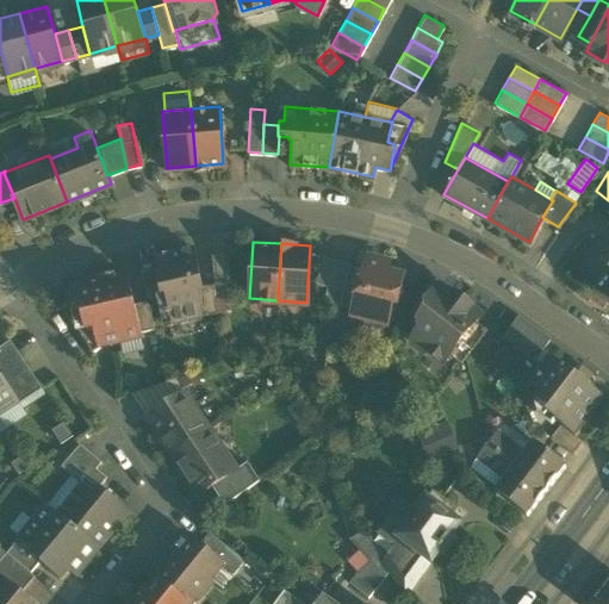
[(161,293),(167,321),(202,312),(199,286),(196,271),(198,267),(193,246),(153,255),(154,265),(161,293)]
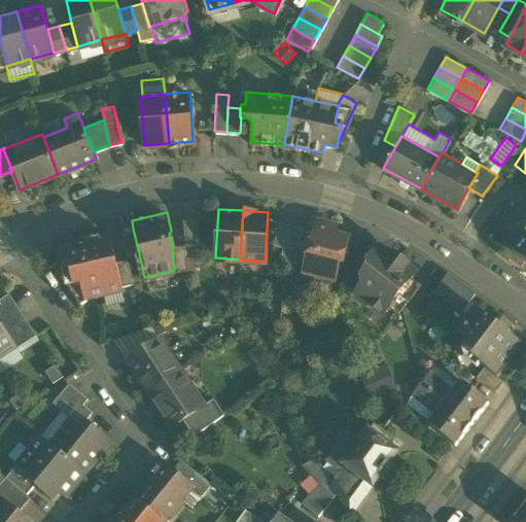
[(182,218),(184,243),(197,242),(195,217),(182,218)]
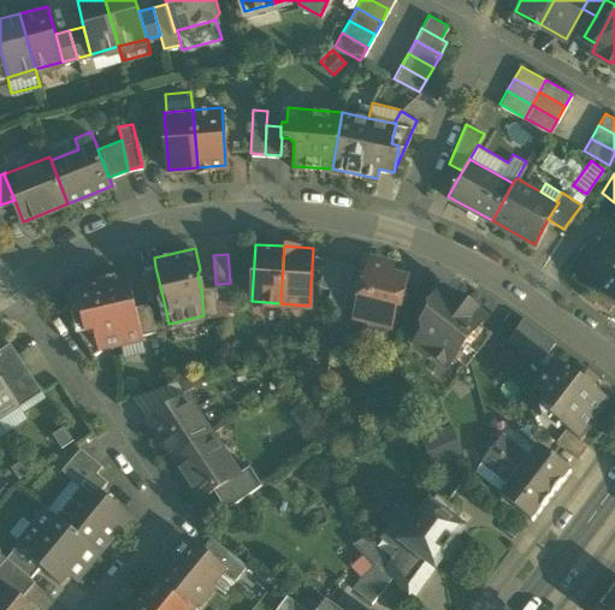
[(329,286),(347,291),(352,273),(354,264),(325,256),(319,284),(329,286)]
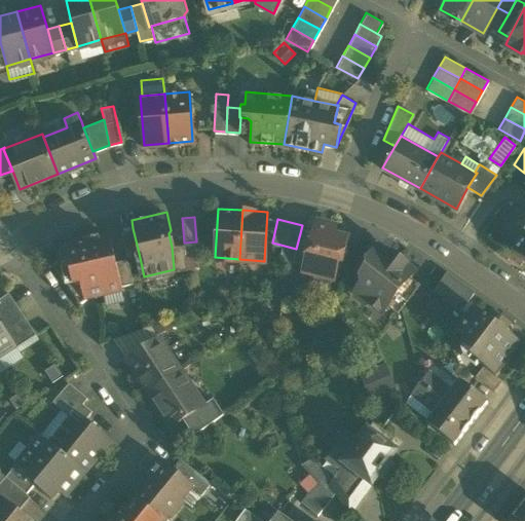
[(303,272),(313,275),(332,280),(338,255),(341,256),(345,238),(331,234),(333,225),(315,221),(311,236),(305,264),(303,272)]
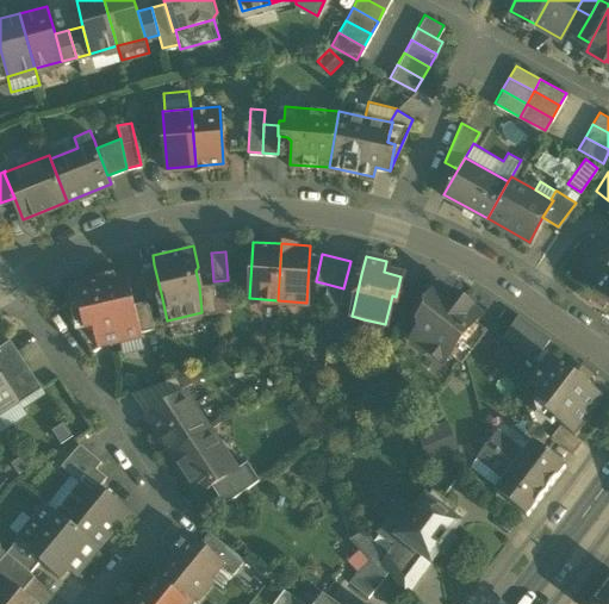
[(141,268),(147,296),(161,293),(154,265),(141,268)]
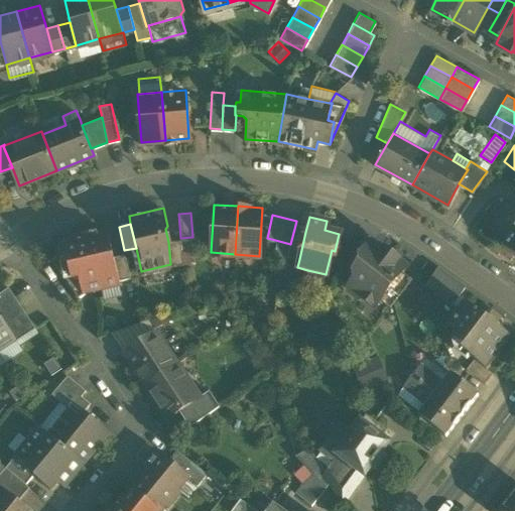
[(514,224),(501,244),(514,254),(514,224)]
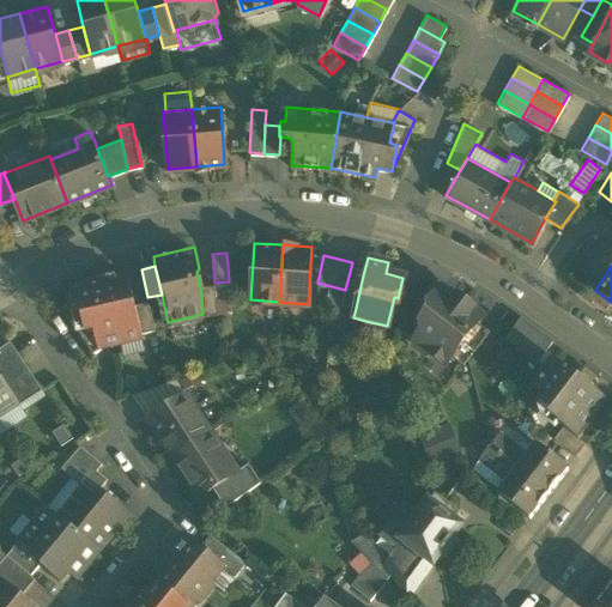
[(363,275),(350,272),(345,290),(341,304),(356,308),(363,275)]
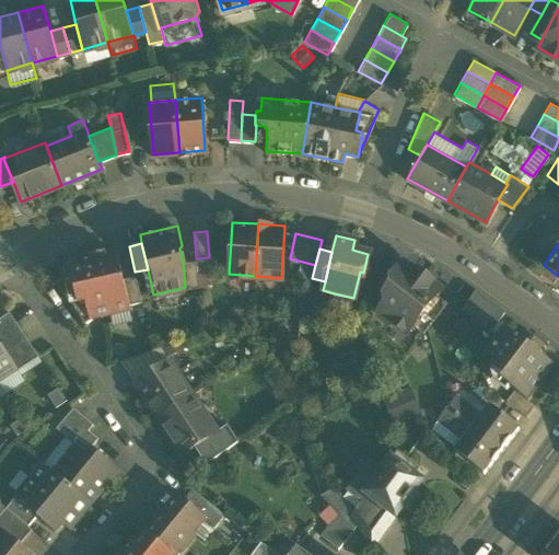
[(85,299),(89,315),(95,314),(108,311),(112,311),(111,308),(128,303),(123,278),(116,251),(106,253),(105,250),(81,255),(63,267),(65,274),(67,284),(73,282),(78,301),(85,299)]
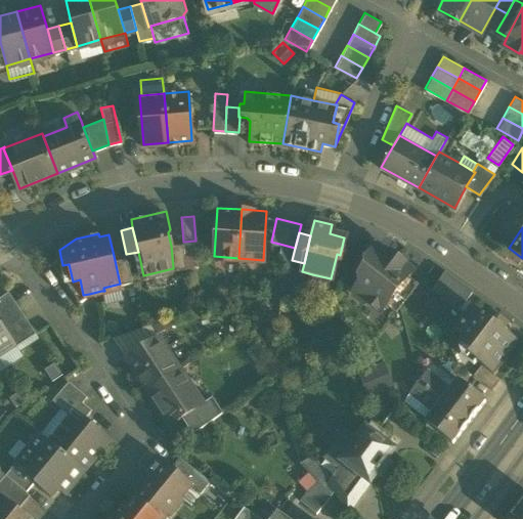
[(365,299),(380,310),(386,303),(407,274),(412,268),(386,247),(384,249),(377,243),(365,258),(366,264),(359,272),(360,280),(353,290),(353,293),(362,299),(365,299)]
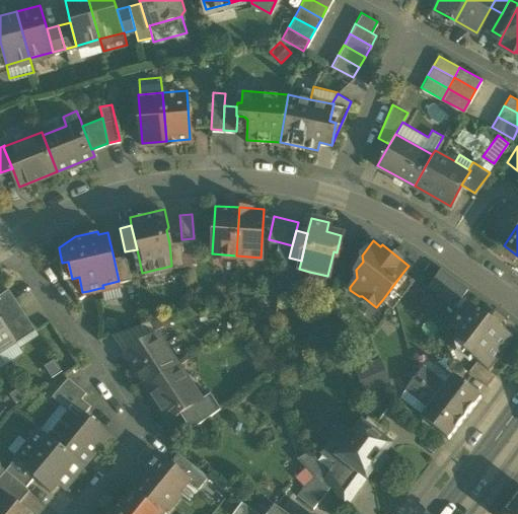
[(169,243),(171,266),(183,265),(181,241),(169,242),(169,243)]
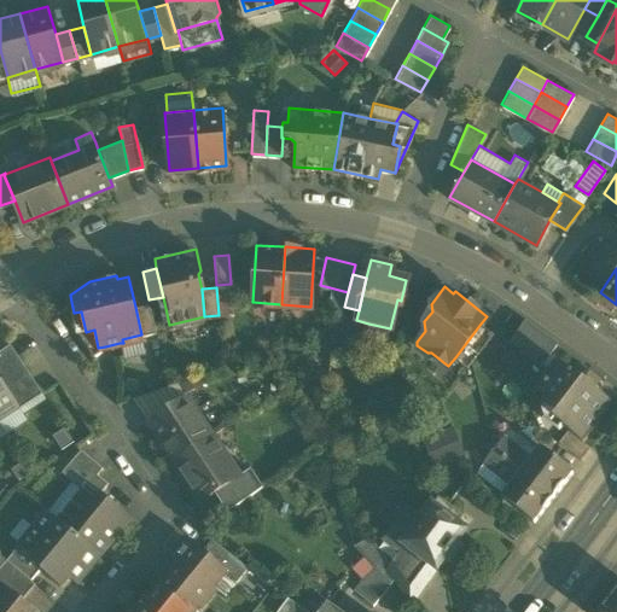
[(348,292),(330,287),(327,302),(344,307),(348,292)]
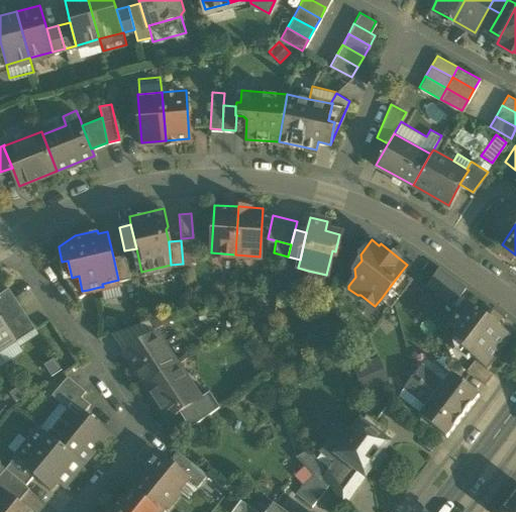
[(52,259),(78,297),(88,290),(82,291),(79,276),(72,278),(68,261),(62,262),(60,252),(52,259)]
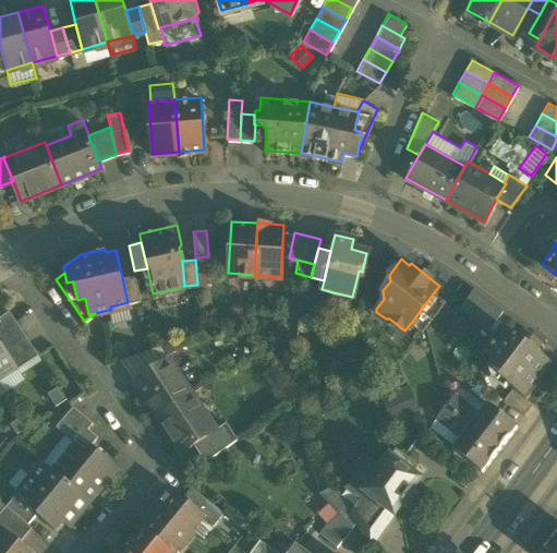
[(122,277),(128,302),(141,300),(134,274),(122,277)]
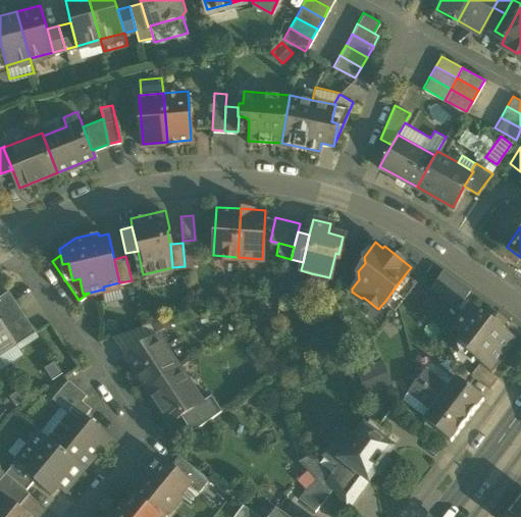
[(429,288),(456,306),(469,289),(443,269),(429,288)]
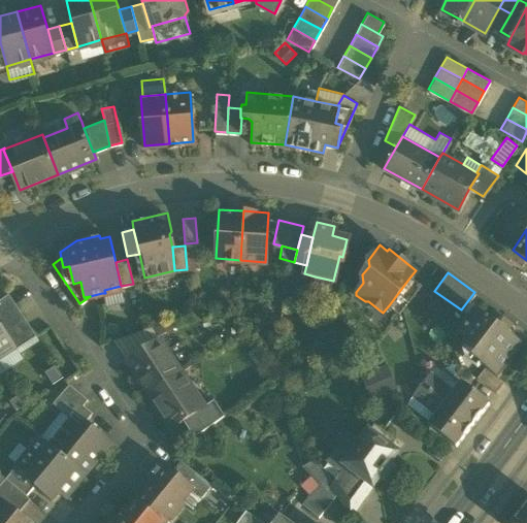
[(331,289),(333,281),(315,276),(313,285),(331,289)]
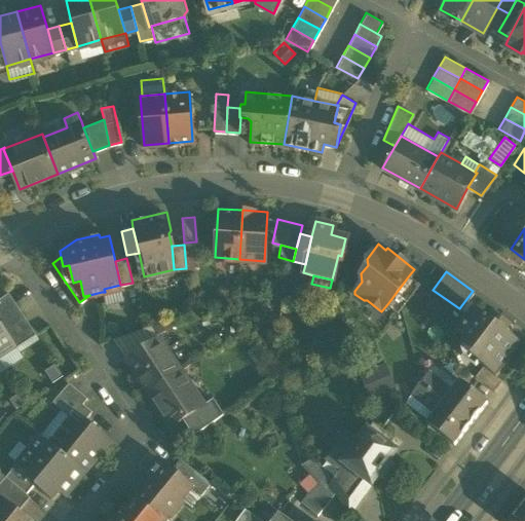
[(387,304),(397,311),(401,306),(419,283),(409,275),(387,304)]
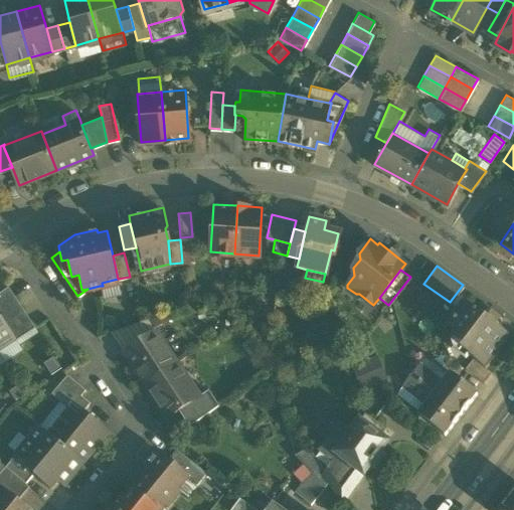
[(103,286),(100,286),(103,298),(121,294),(118,279),(102,283),(103,286)]
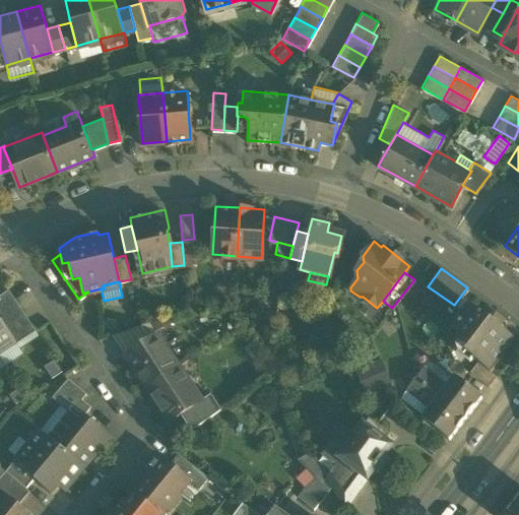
[(0,308),(15,298),(8,287),(0,293),(0,308)]
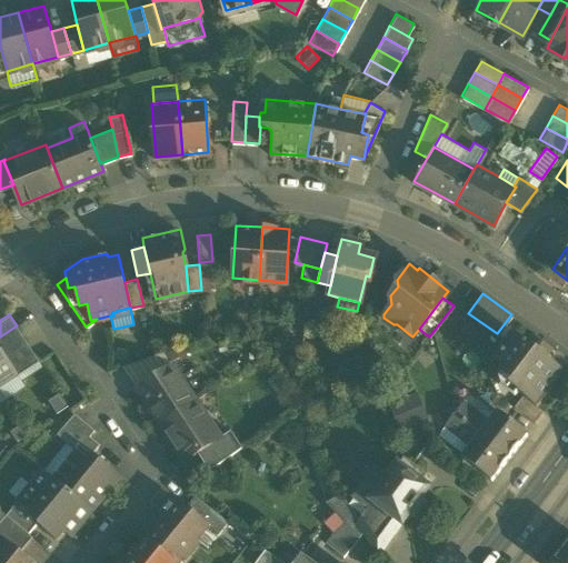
[(23,337),(17,325),(0,337),(0,348),(2,351),(23,337)]
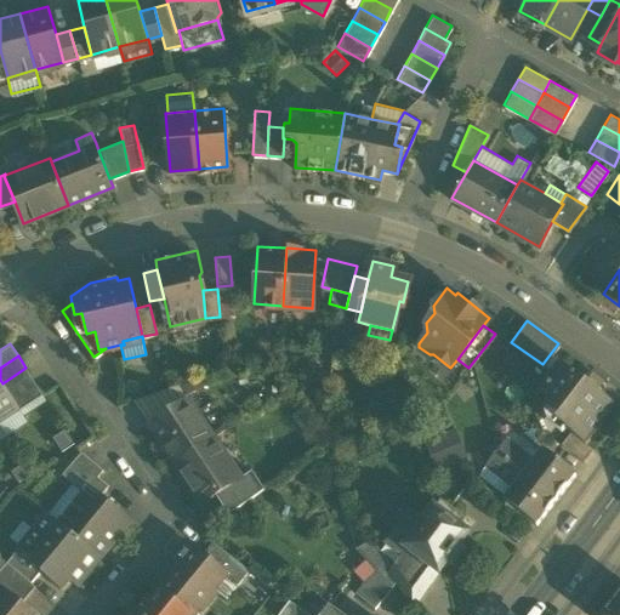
[(570,430),(584,440),(601,420),(598,419),(612,400),(559,360),(538,387),(550,397),(544,404),(567,421),(563,425),(570,430)]
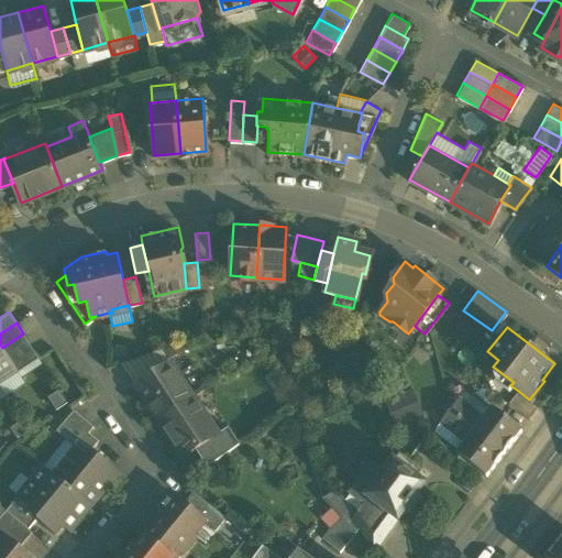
[(31,345),(23,334),(2,348),(9,359),(31,345)]
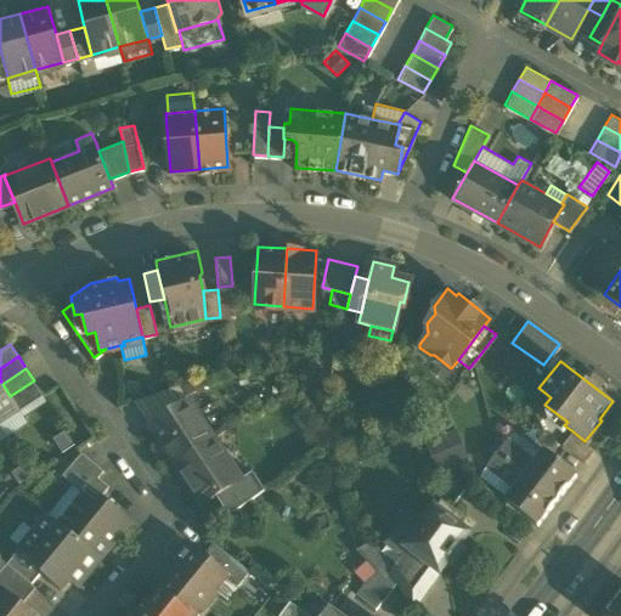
[(0,419),(18,408),(10,396),(3,384),(0,380),(0,419)]
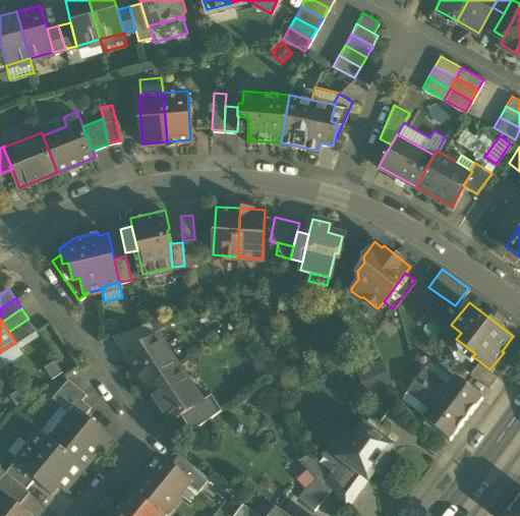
[(35,330),(29,319),(8,332),(15,342),(35,330)]
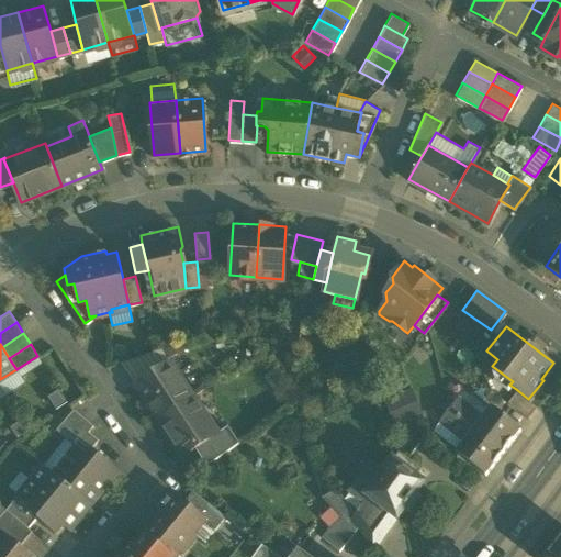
[(120,360),(135,383),(170,360),(160,346),(120,360)]
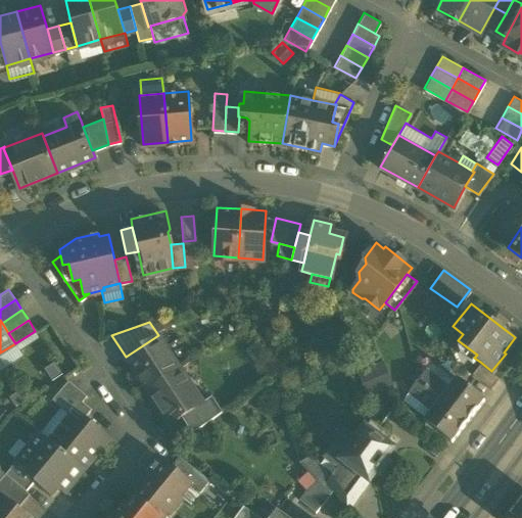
[(15,343),(18,348),(38,335),(35,331),(15,343)]
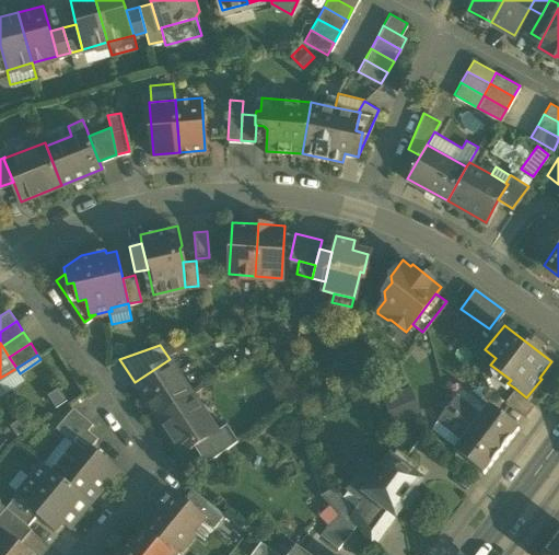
[(135,382),(156,416),(191,393),(170,359),(135,382)]
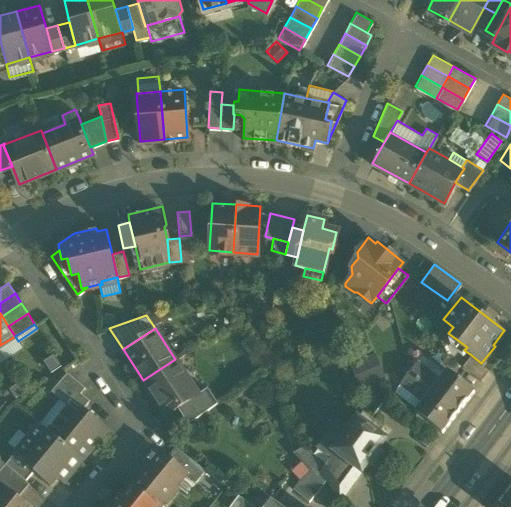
[(15,336),(0,345),(0,352),(4,358),(22,346),(18,341),(15,336)]
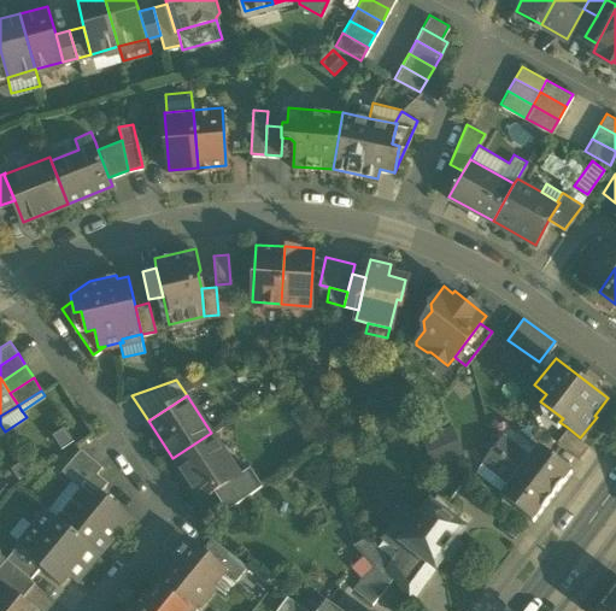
[(74,439),(64,424),(51,433),(60,447),(74,439)]
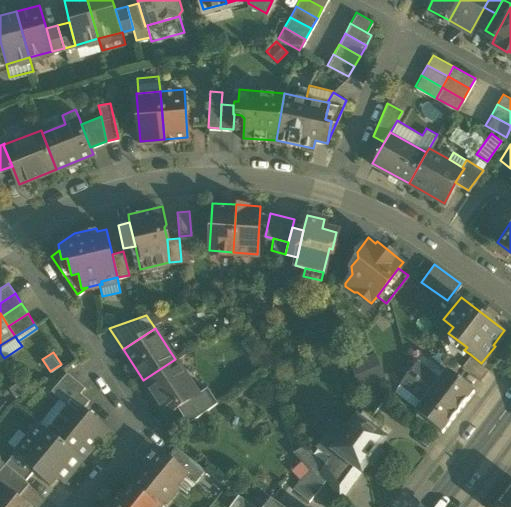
[(361,359),(370,381),(385,375),(375,353),(361,359)]
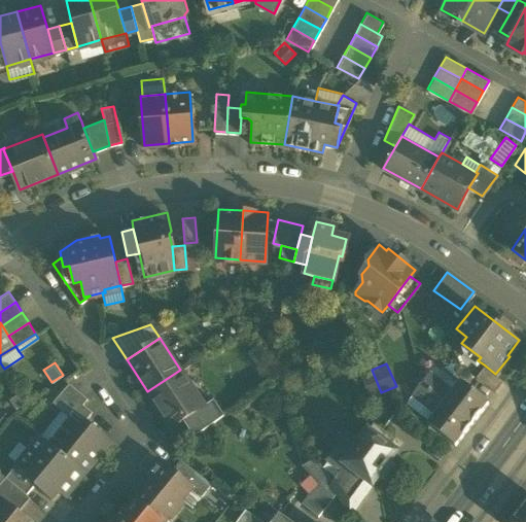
[(435,363),(430,371),(452,388),(457,381),(435,363)]
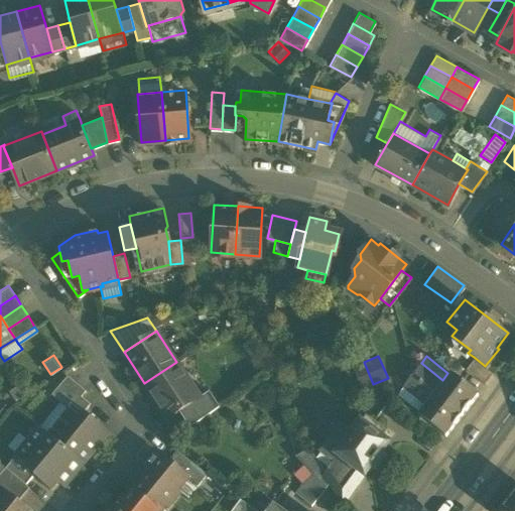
[(466,367),(484,381),(491,371),(485,366),(474,357),(466,367)]
